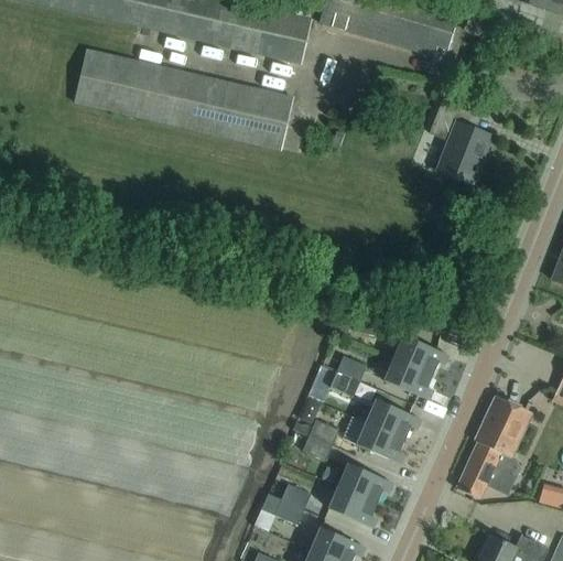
[(312,19),(230,0),(23,0),(301,65),(312,19)]
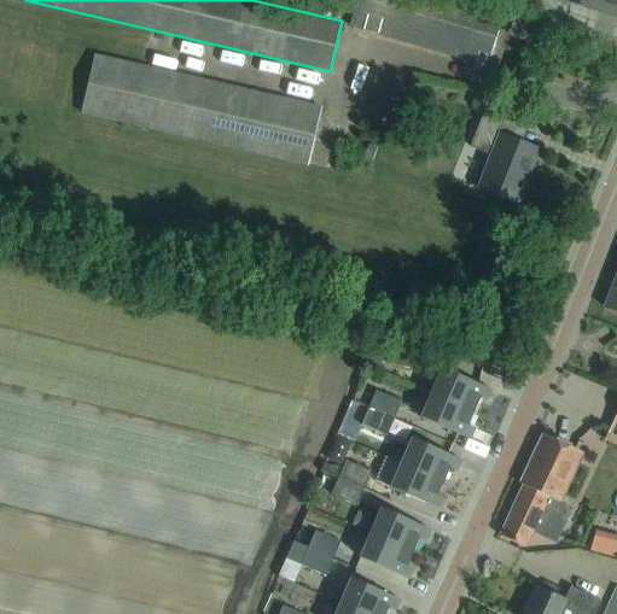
[(505,7),(481,0),(355,0),(349,23),(475,59),(478,47),(492,51),(505,7)]
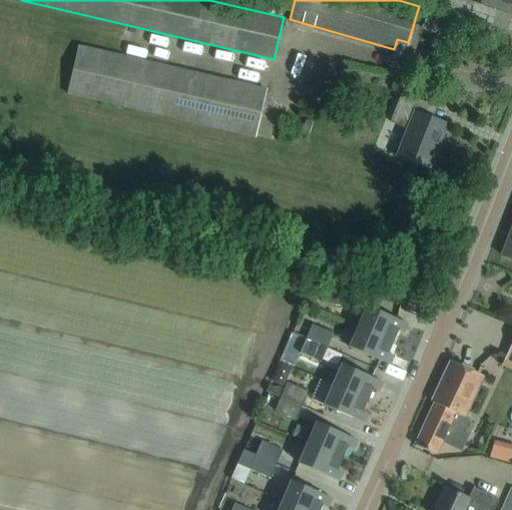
[(482,0),(510,10),(511,6),(511,0),(482,0)]
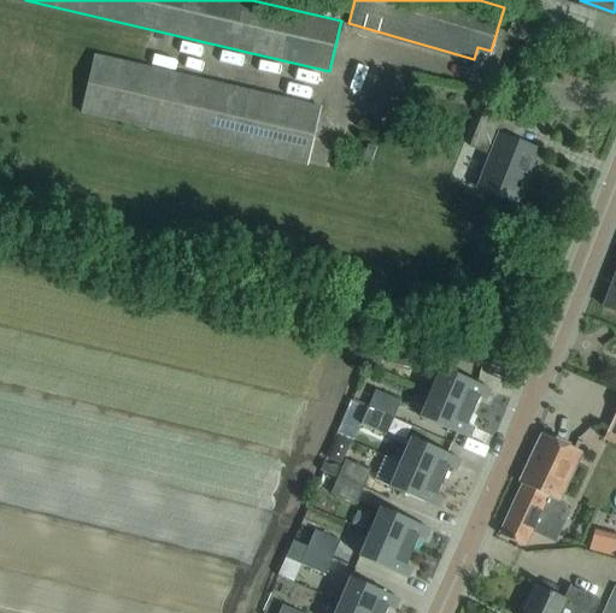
[(412,62),(414,48),(391,47),(389,60),(412,62)]
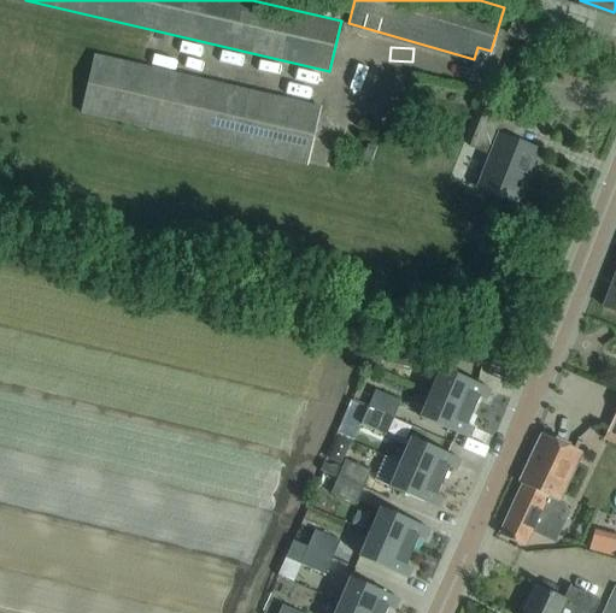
[(308,163),(321,105),(93,53),(80,111),(308,163)]
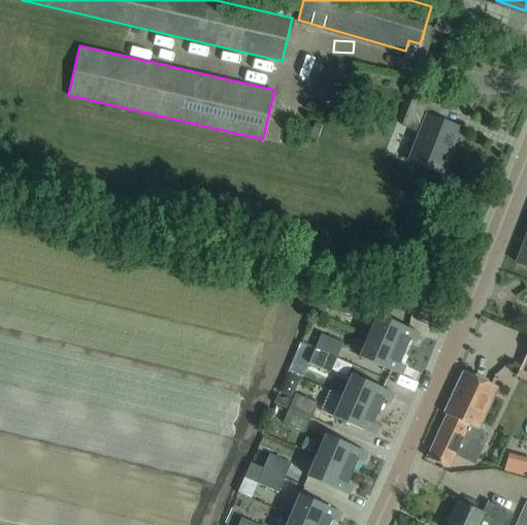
[(204,48),(202,59),(222,62),(224,52),(204,48)]
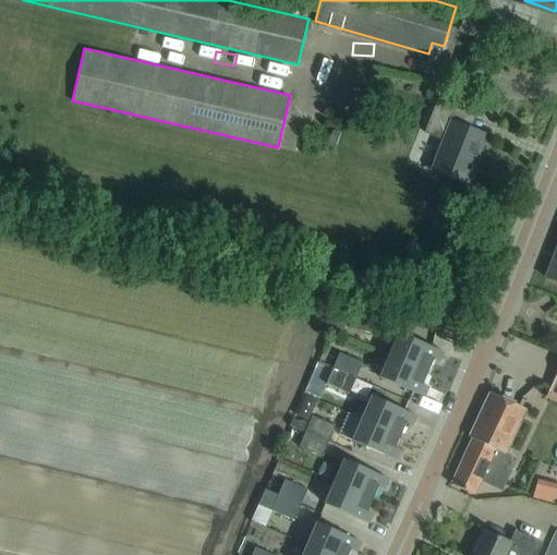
[(342,109),(370,80),(356,68),(329,98),(342,109)]
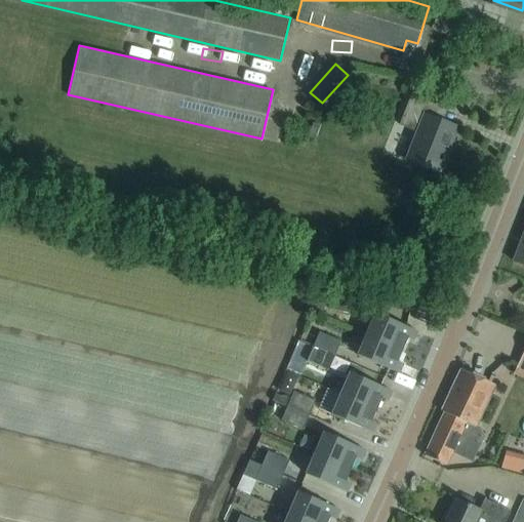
[(286,94),(295,98),(303,82),(293,78),(286,94)]
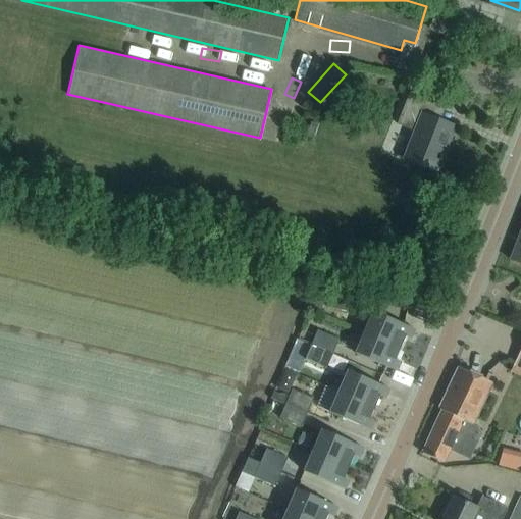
[(410,92),(402,110),(398,122),(415,128),(405,155),(437,168),(437,167),(435,166),(439,158),(440,159),(443,154),(441,153),(447,140),(448,140),(455,124),(431,115),(436,102),(410,92)]
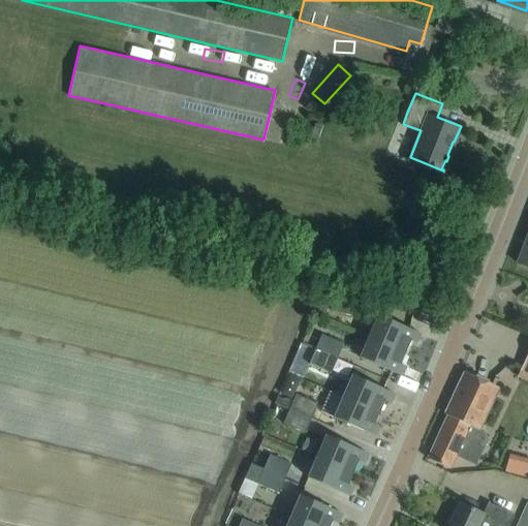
[(316,298),(313,309),(316,310),(324,313),(328,301),(318,298),(316,298)]
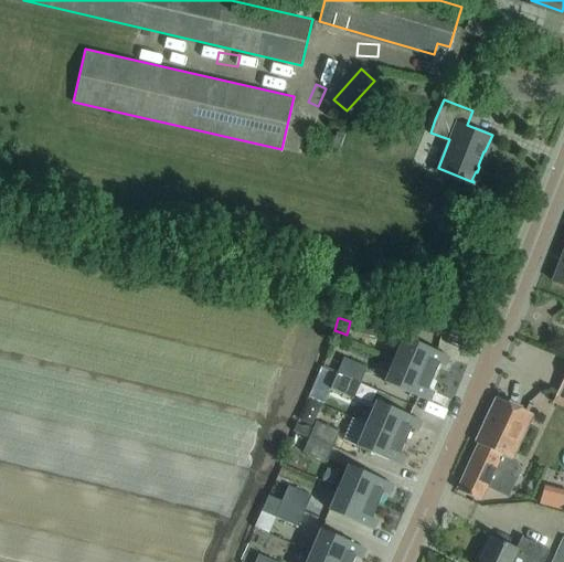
[(394,358),(434,374),(439,361),(445,364),(449,354),(404,335),(394,358)]
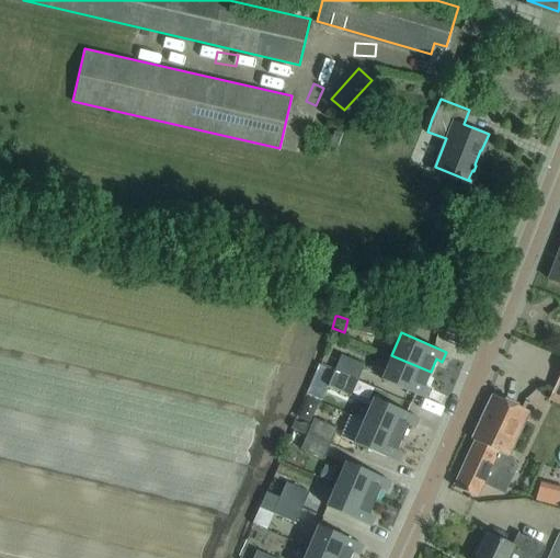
[(357,378),(364,363),(342,353),(335,368),(357,378)]
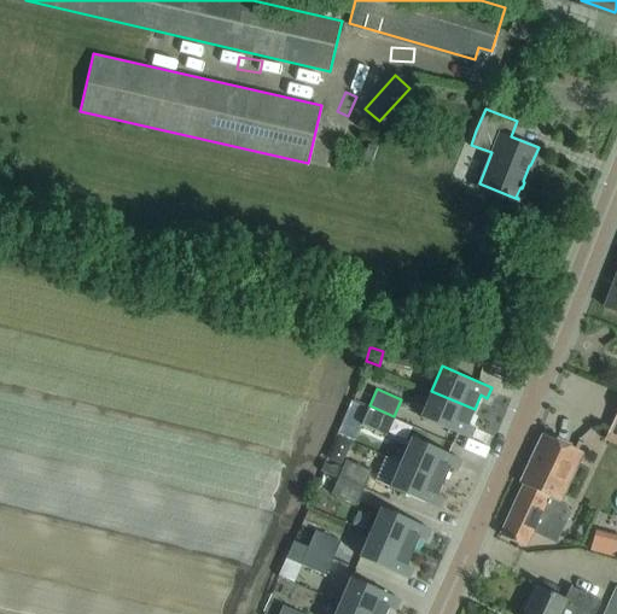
[(469,422),(475,409),(431,391),(421,415),(470,437),(475,426),(469,422)]
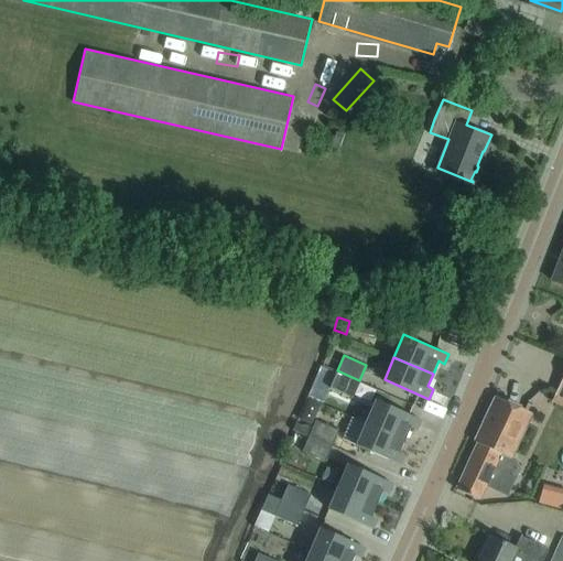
[(353,396),(359,380),(337,370),(331,386),(353,396)]
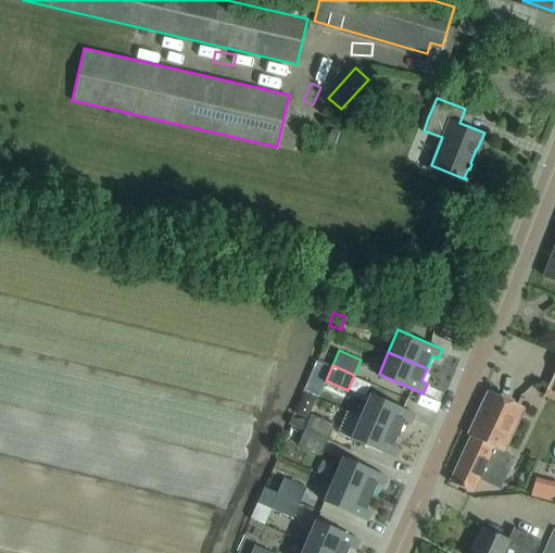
[(508,451),(504,449),(525,405),(489,389),(468,434),(471,435),(451,480),(472,490),(479,477),(500,487),(512,461),(508,451)]
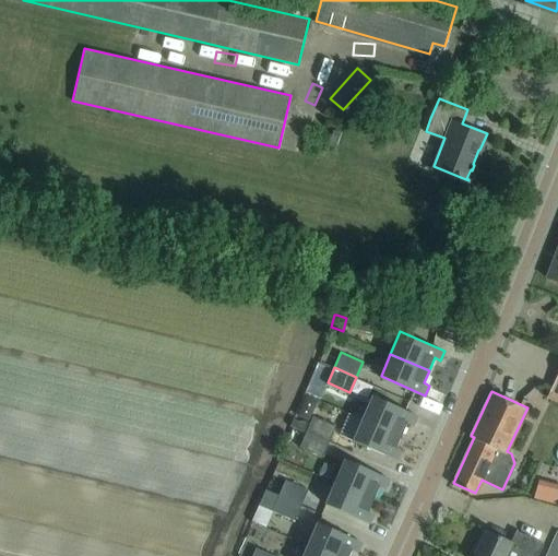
[(363,417),(401,434),(406,422),(413,424),(417,414),(372,394),(363,417)]
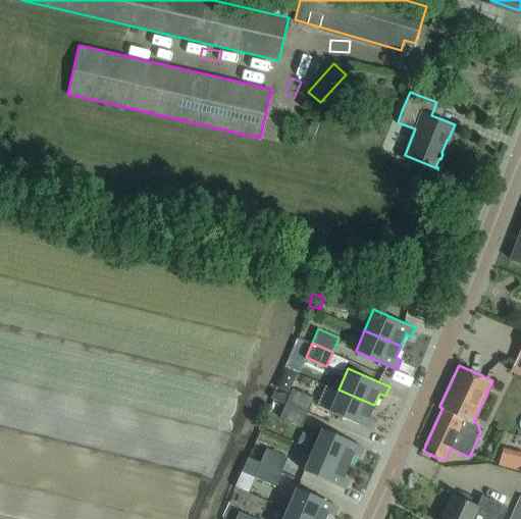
[(306,411),(312,397),(293,387),(285,402),(306,411)]
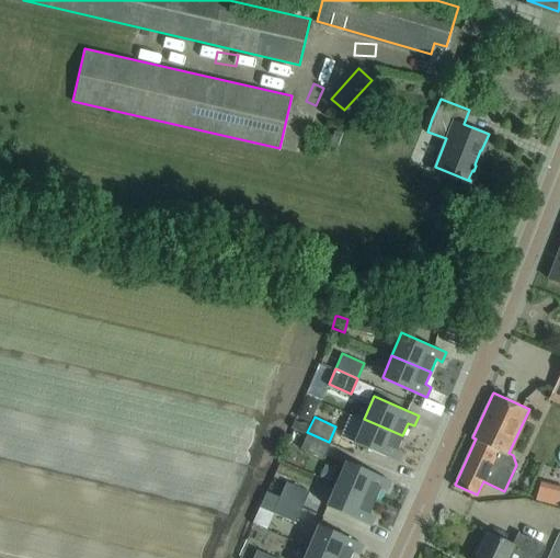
[(398,447),(402,435),(364,419),(354,441),(399,460),(403,451),(398,447)]
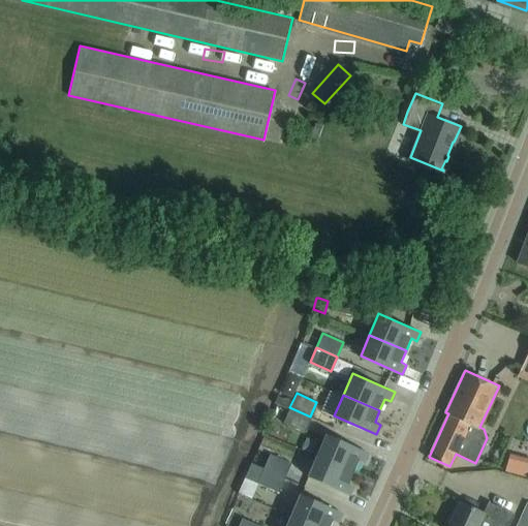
[(304,431),(310,416),(289,407),(283,422),(304,431)]
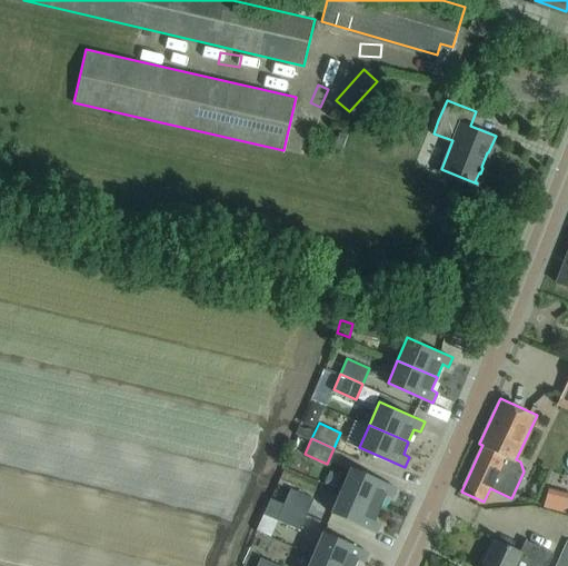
[(341,489),(380,506),(386,494),(392,496),(397,486),(351,466),(341,489)]
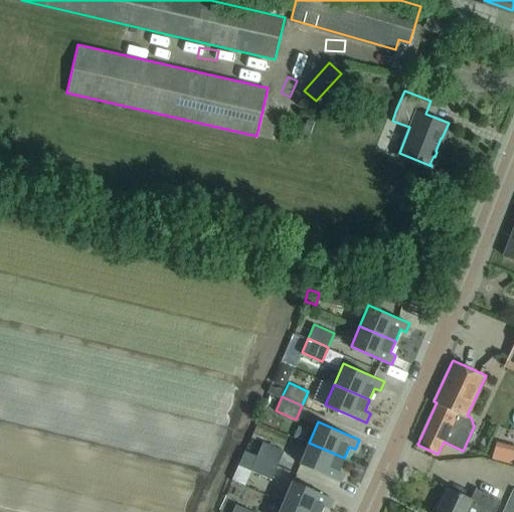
[(277,464),(283,450),(264,442),(258,455),(277,464)]
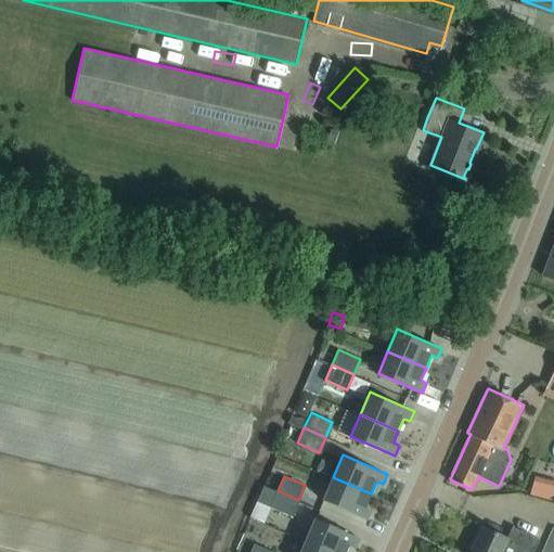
[(365,505),(371,493),(333,477),(323,499),(368,518),(372,509),(365,505)]
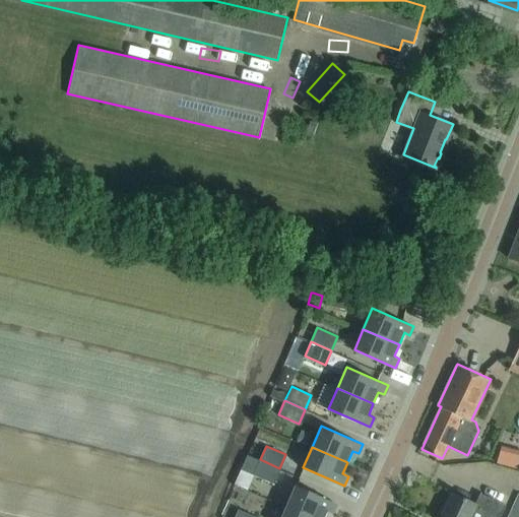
[(279,468),(260,459),(247,454),(241,467),(273,481),(279,468)]
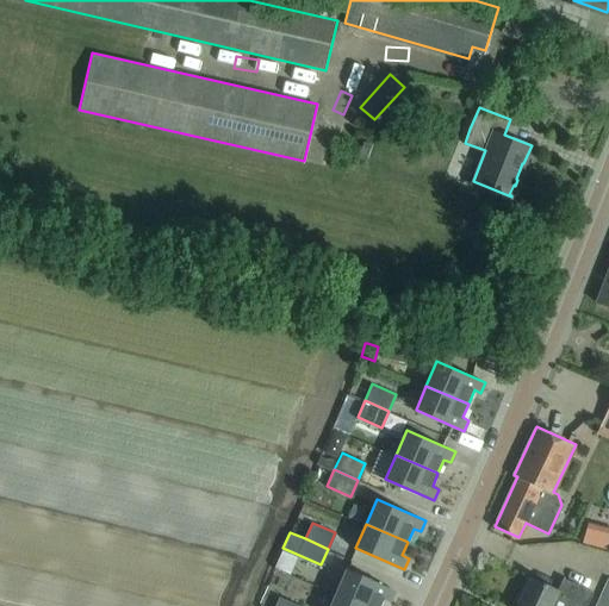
[(336,593),(366,605),(379,605),(384,598),(390,600),(395,589),(347,569),(336,593)]
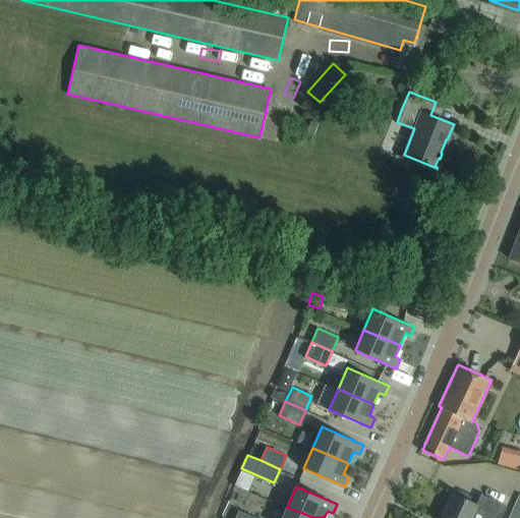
[(442,517),(500,517),(507,505),(481,493),(476,504),(453,494),(442,517)]
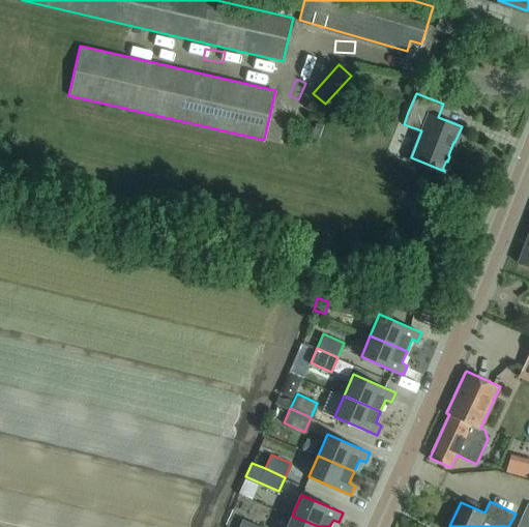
[(528,504),(518,526),(528,526),(528,504)]
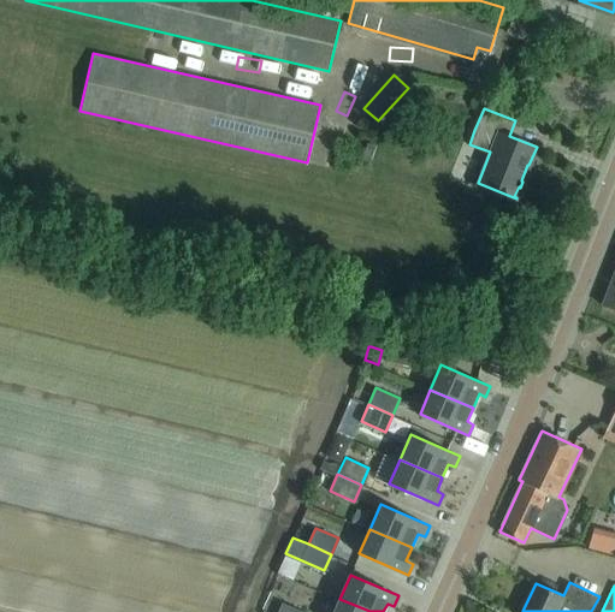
[(284,596),(270,590),(260,611),(306,611),(282,602),(284,596)]
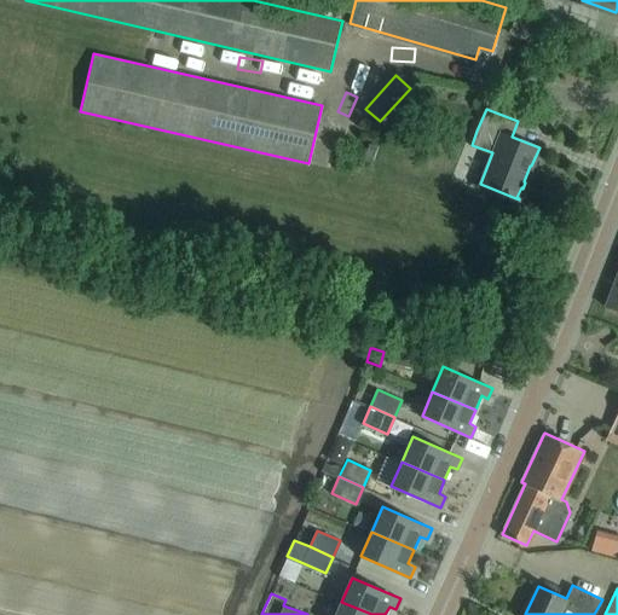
[(371,614),(341,602),(334,614),(371,614)]
